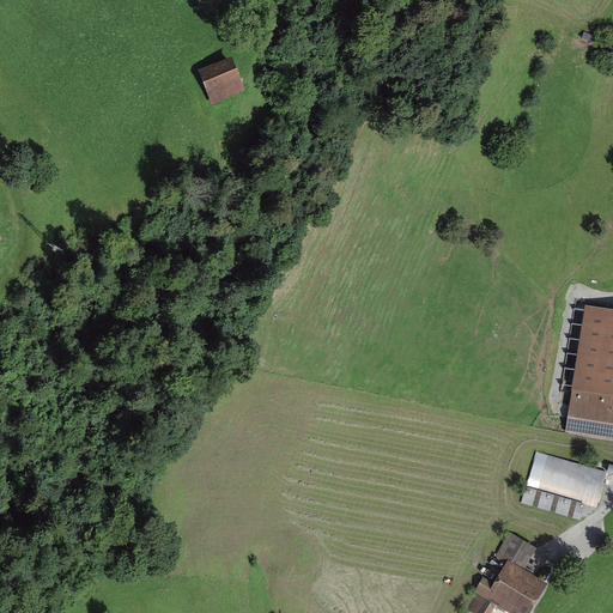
[(232,58),(199,72),(212,103),(246,90),(232,58)]
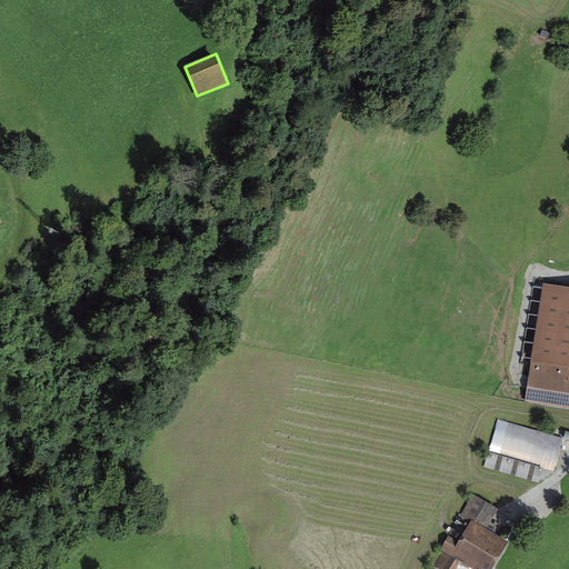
[(568,286),(542,281),(523,401),(568,408),(568,286)]
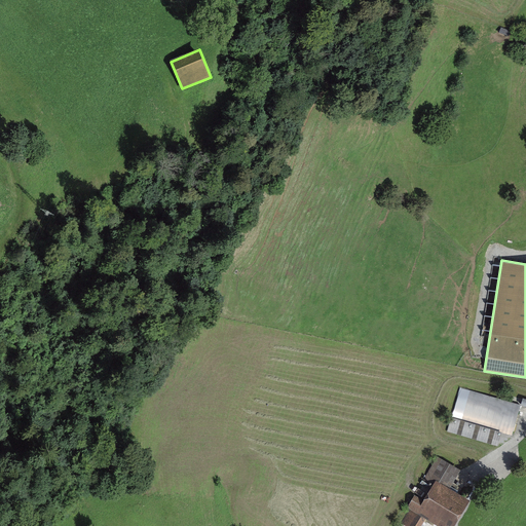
[(460,387),(451,417),(502,431),(513,435),(521,405),(513,403),(512,402),(460,387)]
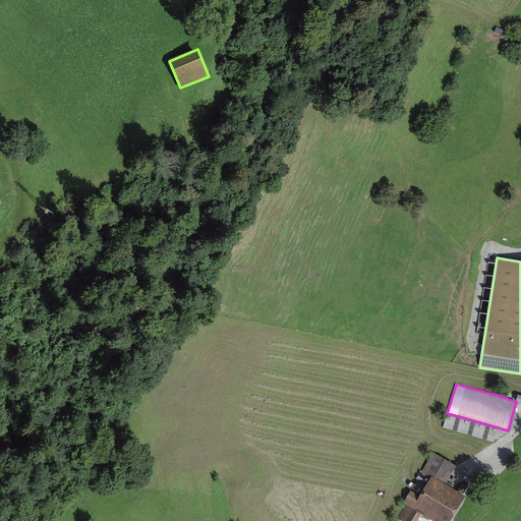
[(520,394),(510,392),(508,399),(516,401),(520,402),(520,394)]
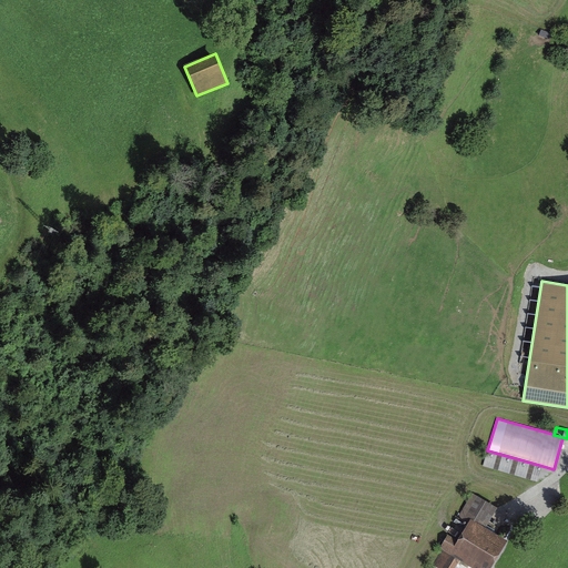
[(543,466),(487,450),(483,467),(537,483),(543,466)]
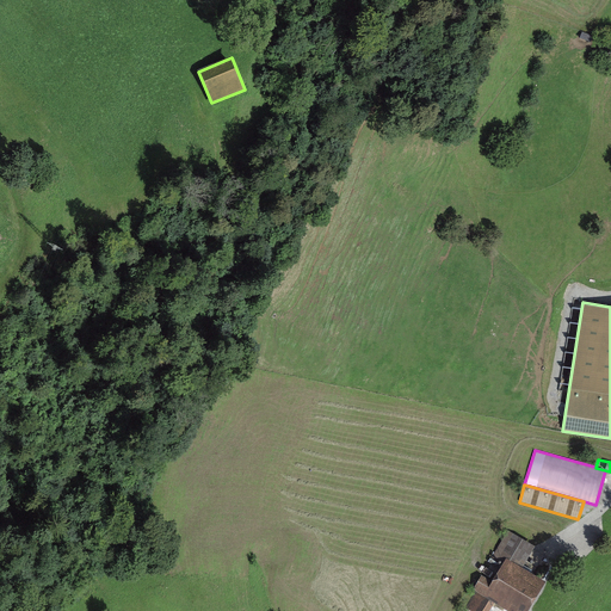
[(535,545),(508,530),(495,553),(506,559),(522,568),(535,545)]
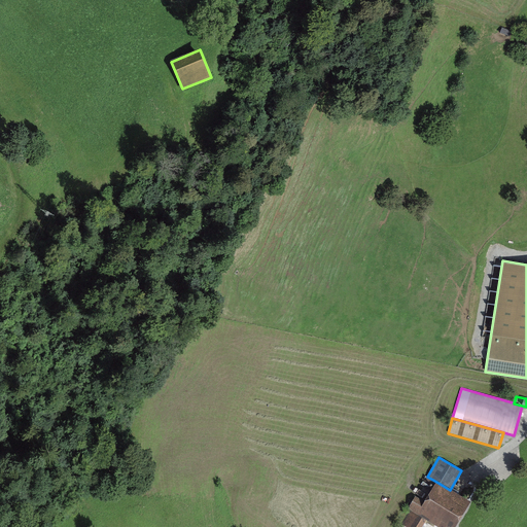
[(416,496),(399,523),(406,526),(421,526),(427,519),(441,526),(454,526),(469,502),(450,490),(436,482),(425,501),(416,496)]
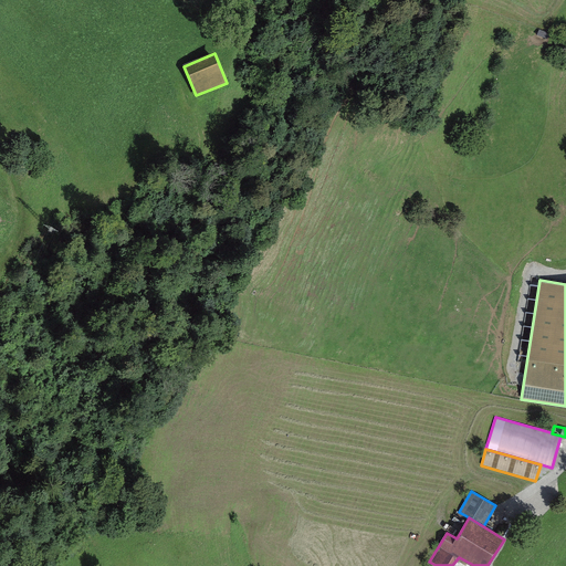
All buildings are outlined.
